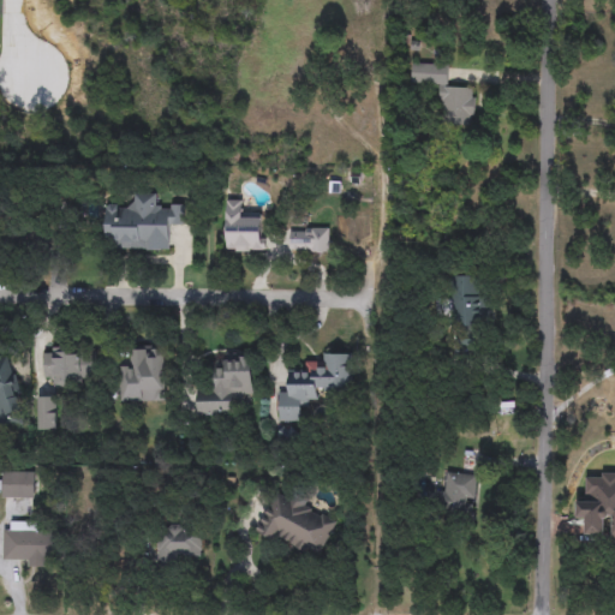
[(475,89),(475,126),(440,126),(440,85),(412,85),(412,65),(448,65),(448,89),(475,89)]
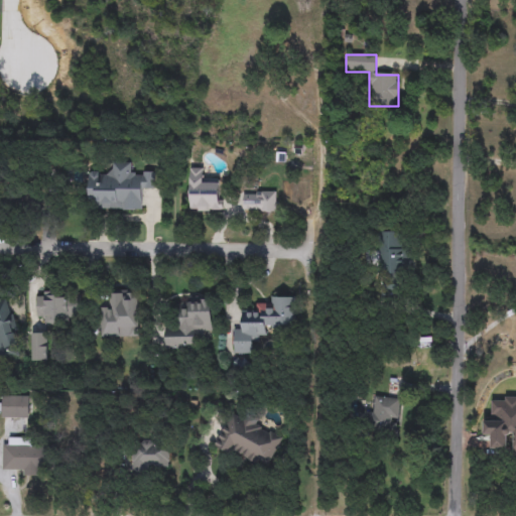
[(90,172),(111,172),(111,162),(132,162),(132,172),(154,172),(153,190),(142,190),(142,211),(89,210),(90,172)]
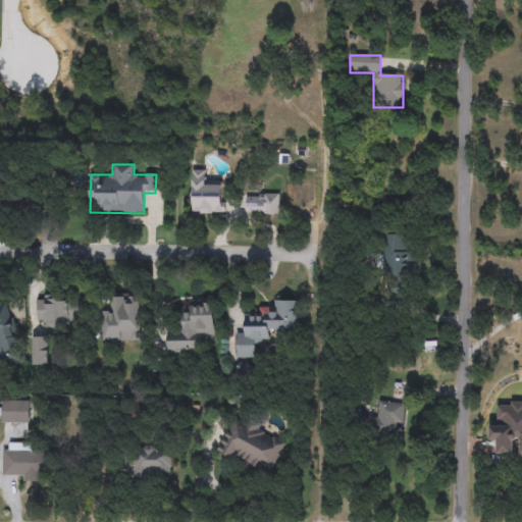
[(192,214),(192,170),(203,170),(203,180),(225,180),(225,214),(192,214)]
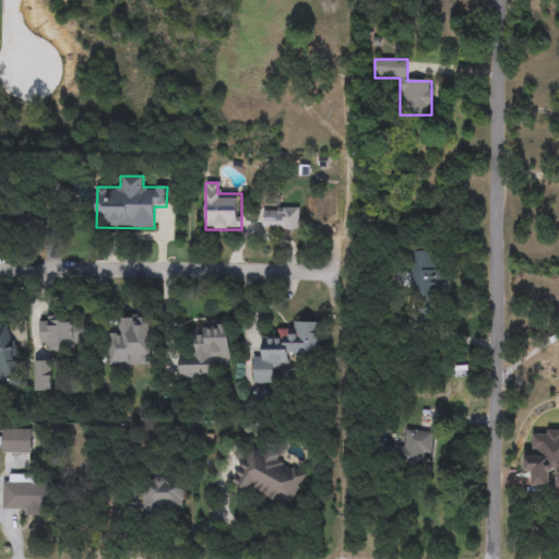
[(264,229),(264,209),(298,209),(298,229),(264,229)]
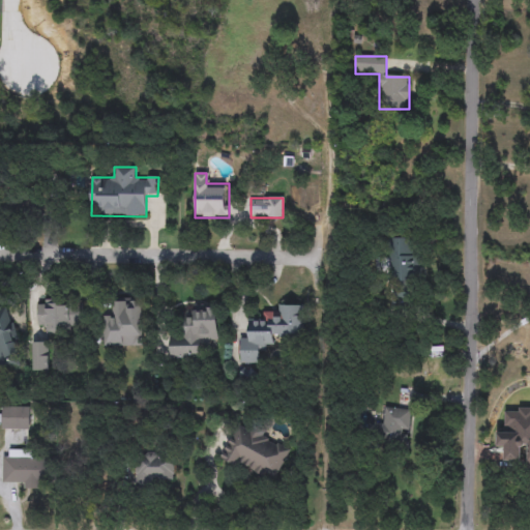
[(390,238),(411,238),(411,258),(421,258),(421,283),(413,283),(413,300),(390,300),(390,238)]
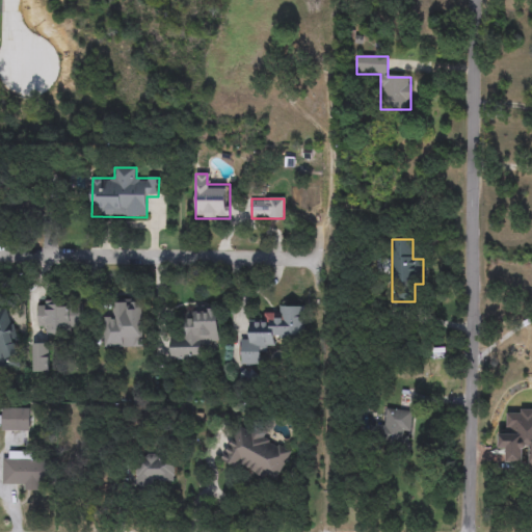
[(145,348),(104,348),(104,313),(115,314),(115,301),(145,301),(145,348)]
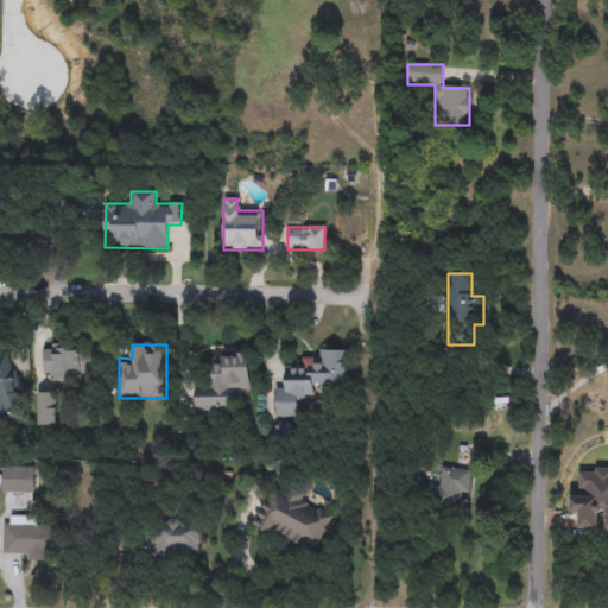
[(43,346),(80,346),(80,358),(93,358),(93,373),(83,373),(83,384),(54,384),(54,373),(43,373),(43,346)]
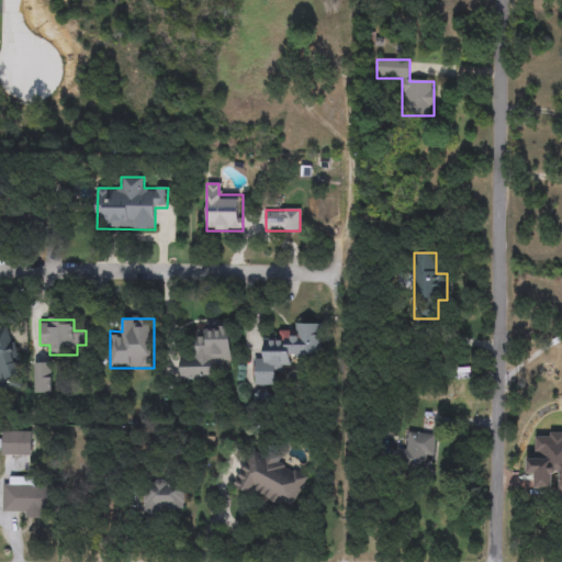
[(180,379),(180,355),(192,355),(191,330),(205,330),(205,325),(231,324),(231,366),(217,366),(217,378),(180,379)]
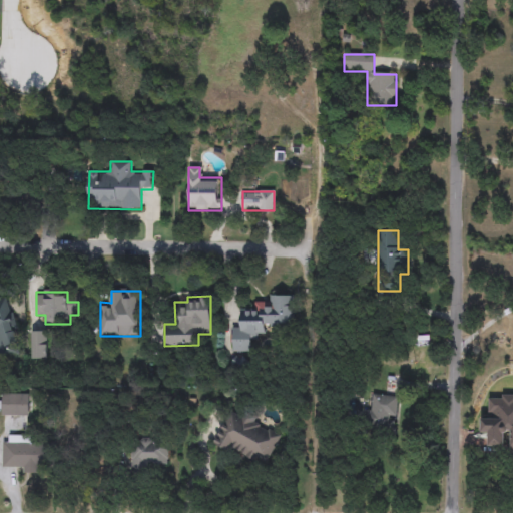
[(294,297),(293,327),(263,326),(263,342),(252,341),(251,352),(232,352),(232,329),(241,330),(241,306),(269,307),(269,296),(294,297)]
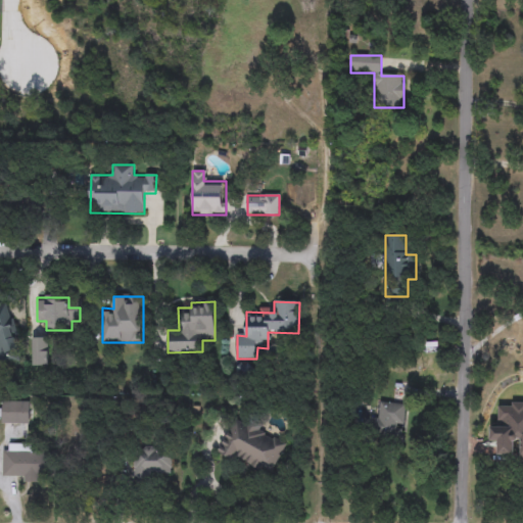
[(0,303),(8,302),(20,350),(0,355),(0,303)]
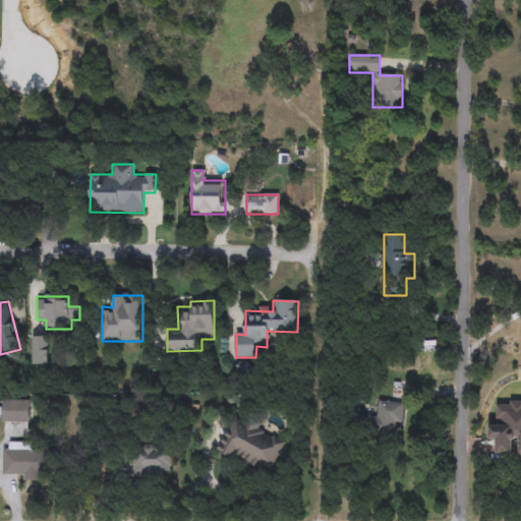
[(48,365),(32,365),(32,337),(48,337),(48,365)]
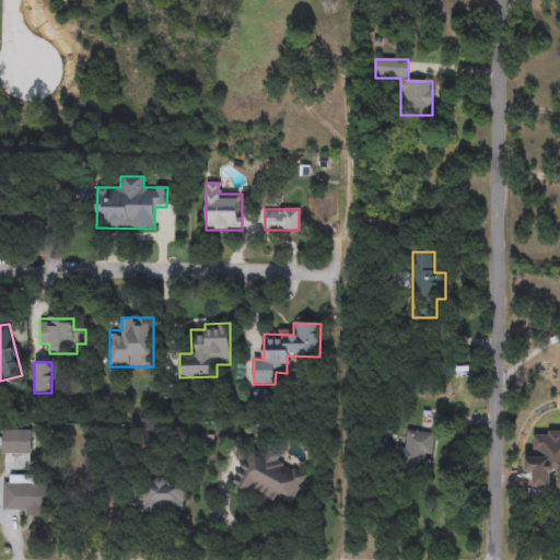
[(1,430),(32,430),(32,453),(1,454),(1,430)]
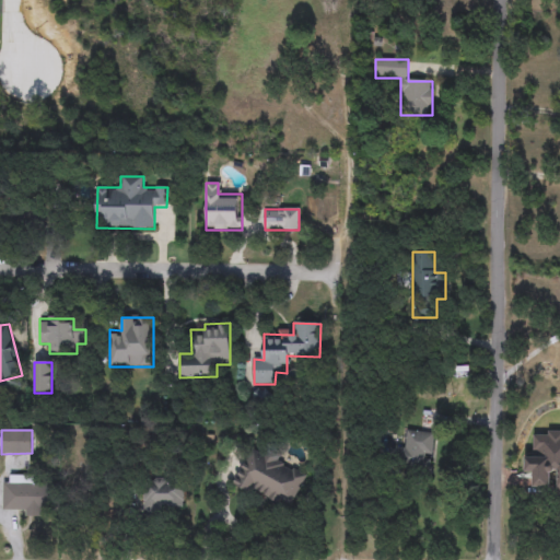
[(433,432),(431,470),(401,469),(403,431),(433,432)]
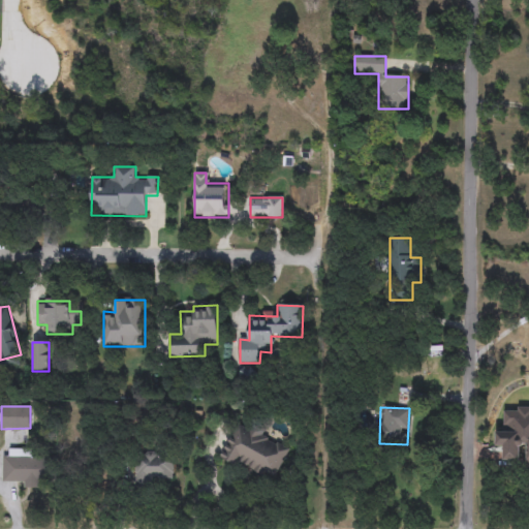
[(528,469),(526,469),(526,461),(504,461),(504,447),(495,448),(495,431),(504,431),(504,408),(528,408),(528,469)]
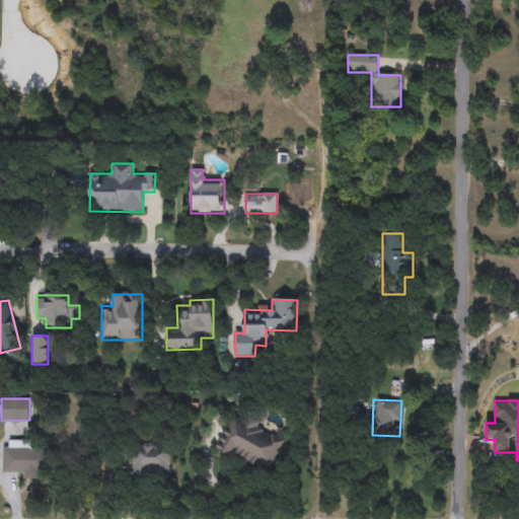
[(270,472),(217,451),(232,415),(285,436),(270,472)]
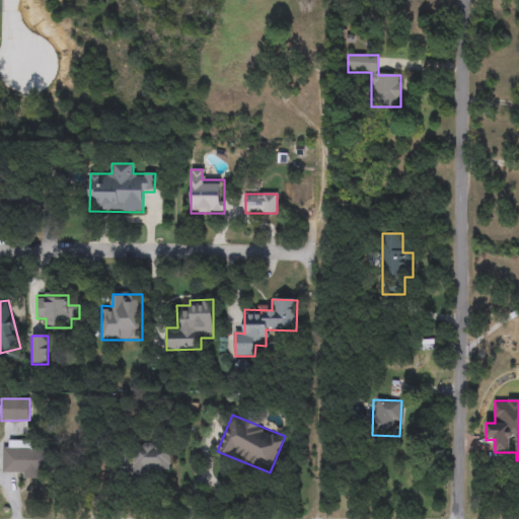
[(23,479),(23,474),(4,474),(3,442),(31,441),(31,451),(44,451),(45,479),(23,479)]
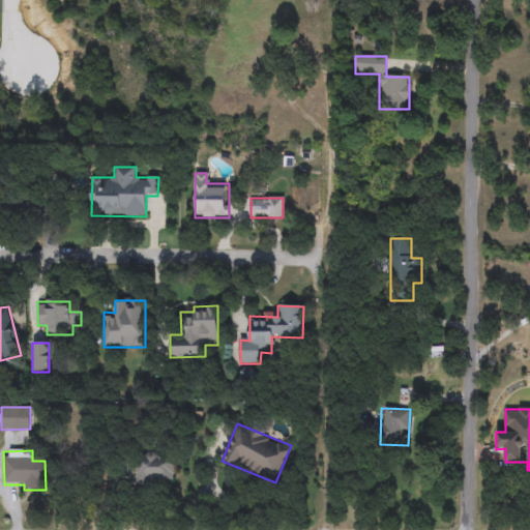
[(152,479),(152,486),(136,486),(136,454),(173,454),(173,479),(152,479)]
